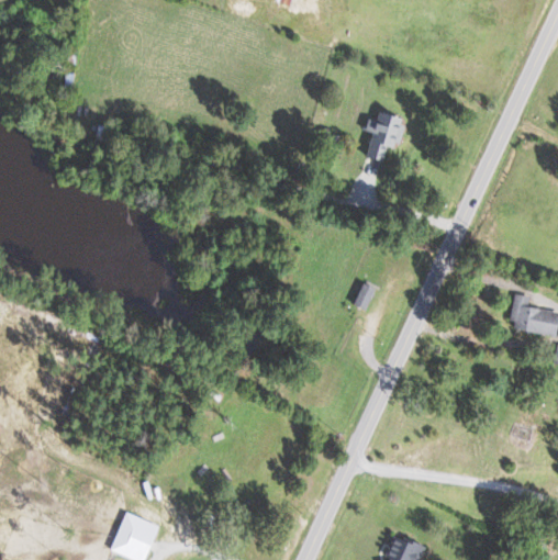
[(372,134),(366,157),(381,161),(386,147),(397,150),(405,120),(379,112),(376,122),(368,120),(365,131),(372,134)]
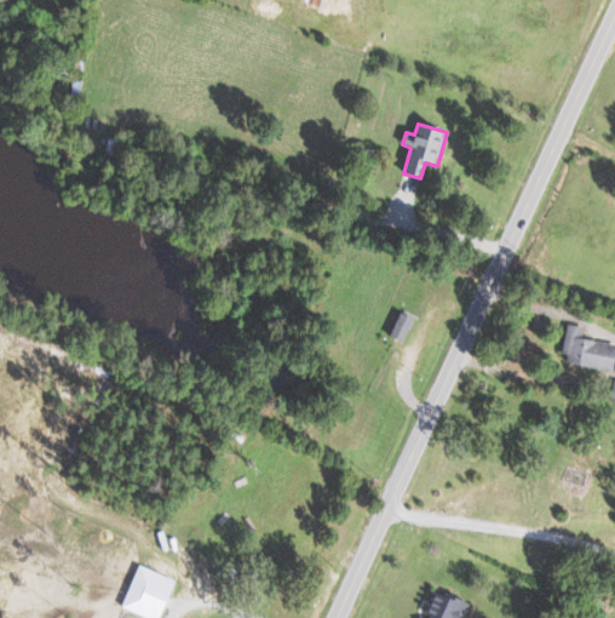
[(390,337),(404,343),(414,320),(400,314),(390,337)]
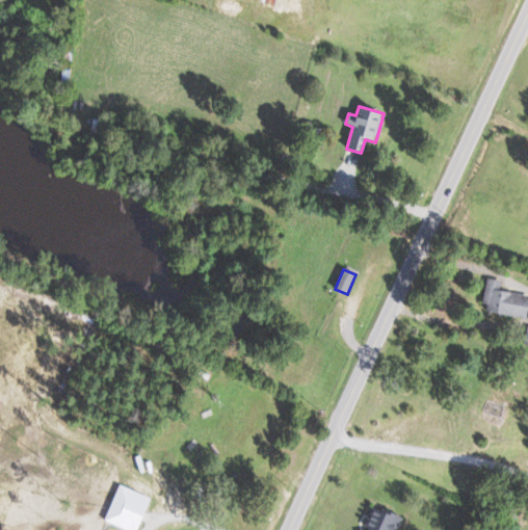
[(503,282),(489,280),(483,312),(526,319),(527,314),(527,295),(501,291),(503,282)]
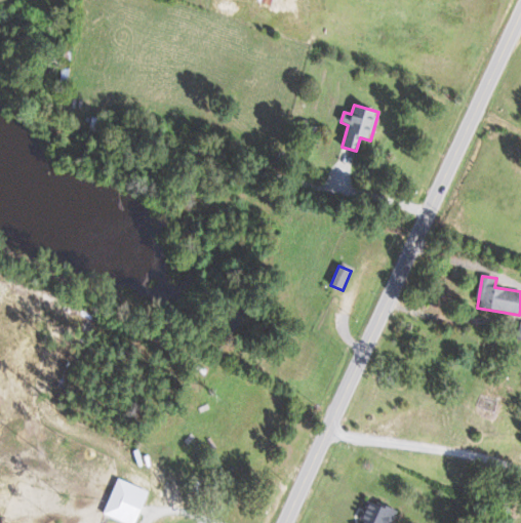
[(485,410),(483,417),(495,420),(501,401),(481,396),(477,408),(485,410)]
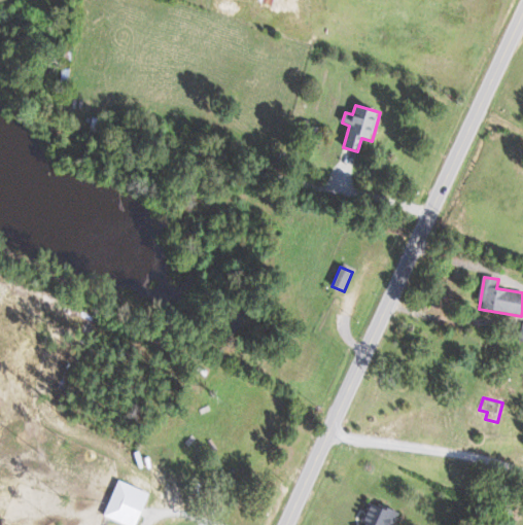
[(394,524),(399,514),(371,502),(361,524),(394,524)]
